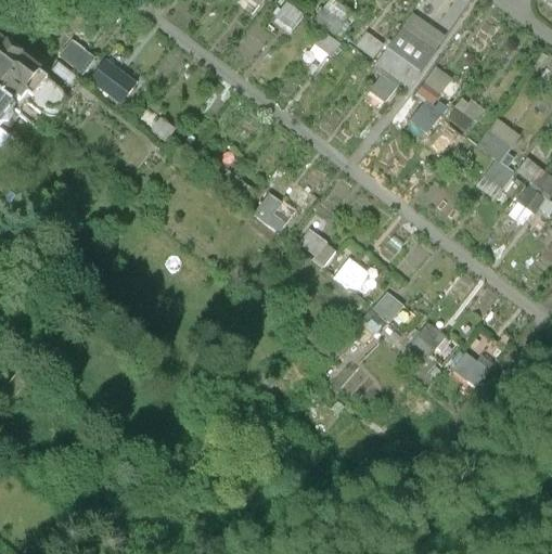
[(245,0),(259,10),(266,0),(245,0)]
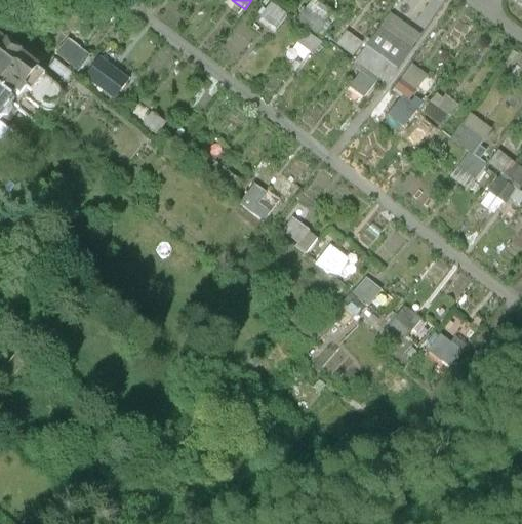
[(268,1),(261,17),(279,26),(286,9),(268,1)]
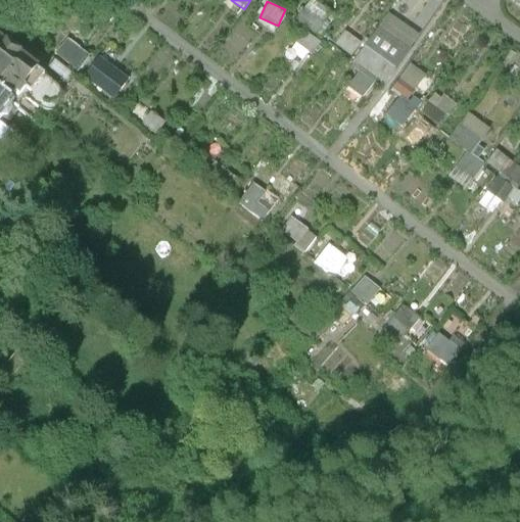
[(355,64),(388,84),(419,33),(385,12),(355,64)]
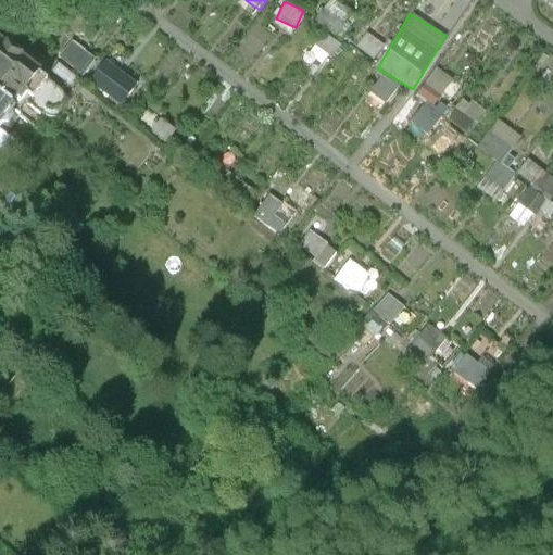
[(375,57),(388,37),(373,26),(359,47),(375,57)]
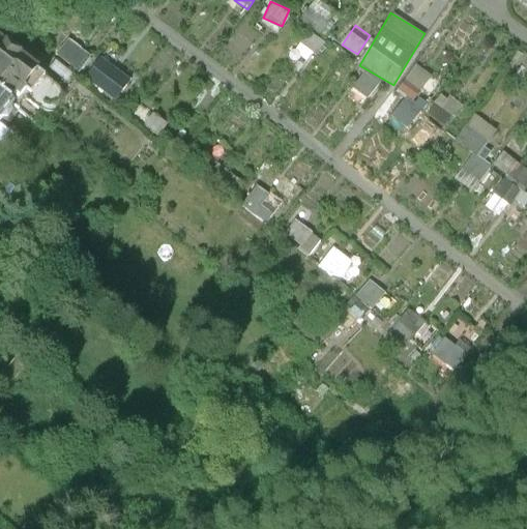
[(55,67),(5,28),(0,34),(0,81),(27,103),(55,67)]
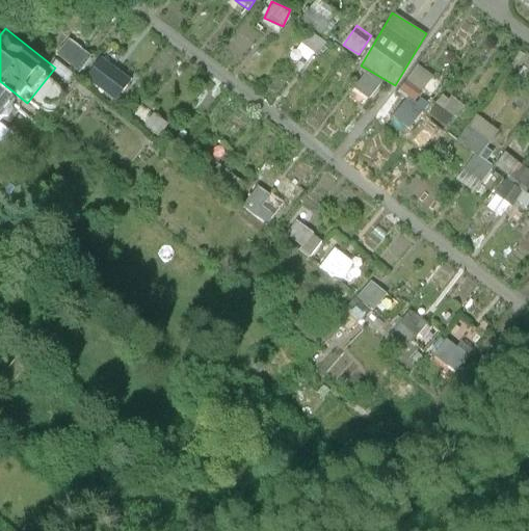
[(314,55),(324,42),(312,31),(300,45),(314,55)]
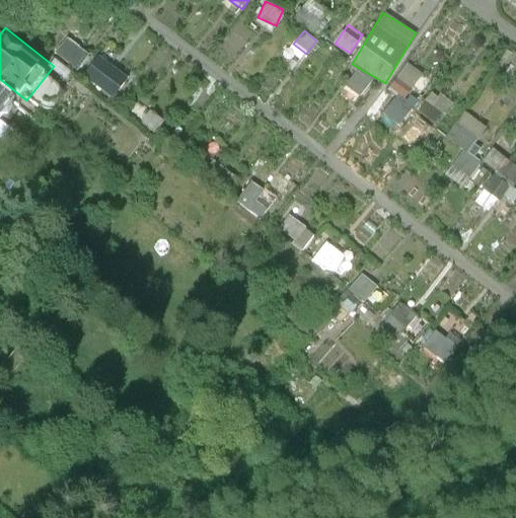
[(69,35),(56,51),(78,69),(90,55),(69,35)]
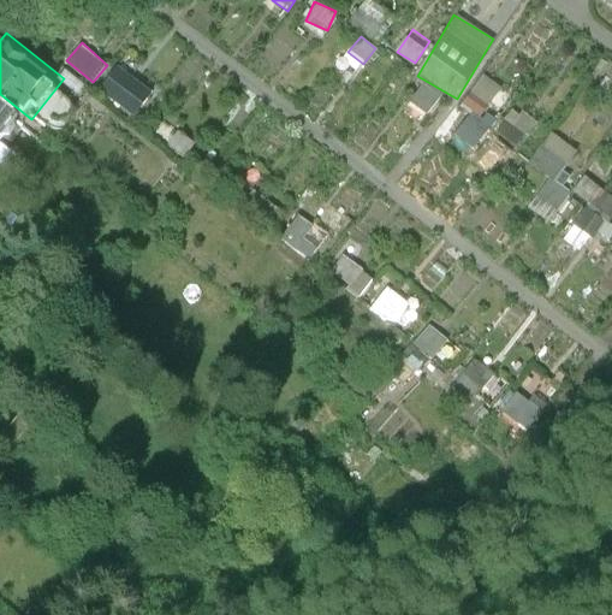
[(123,67),(102,90),(136,119),(156,96),(123,67)]
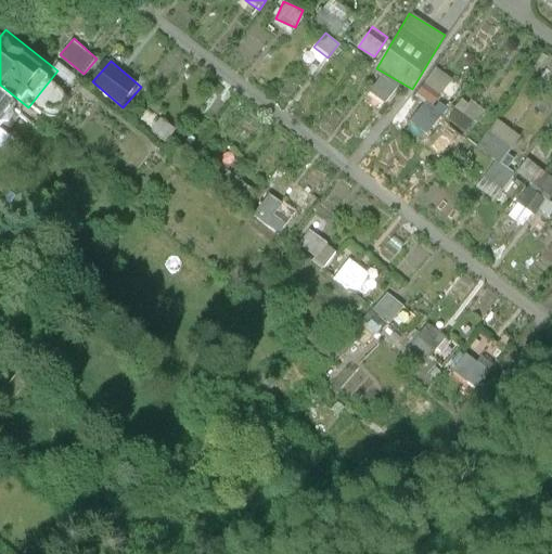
[(416,99),(438,111),(454,78),(434,67),(416,99)]
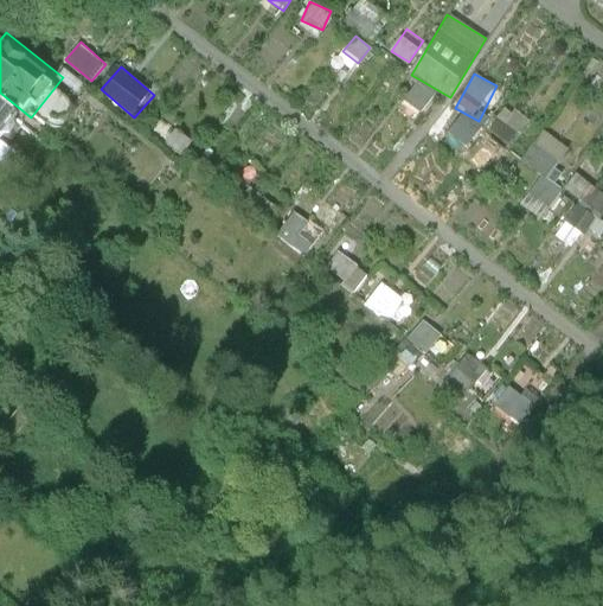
[(421,110),(434,89),(415,78),(402,100),(421,110)]
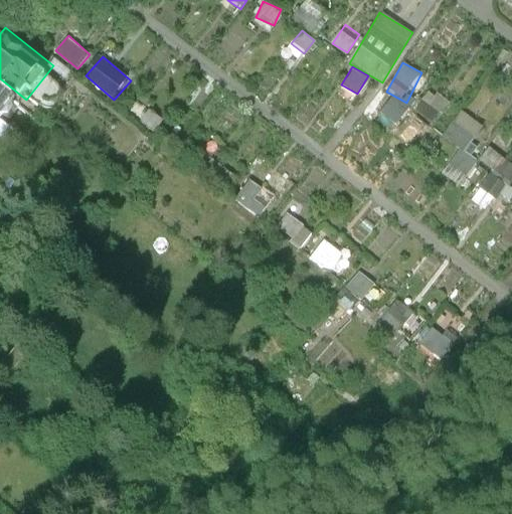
[(30,103),(26,100),(0,78),(0,126),(9,115),(16,120),(30,103)]
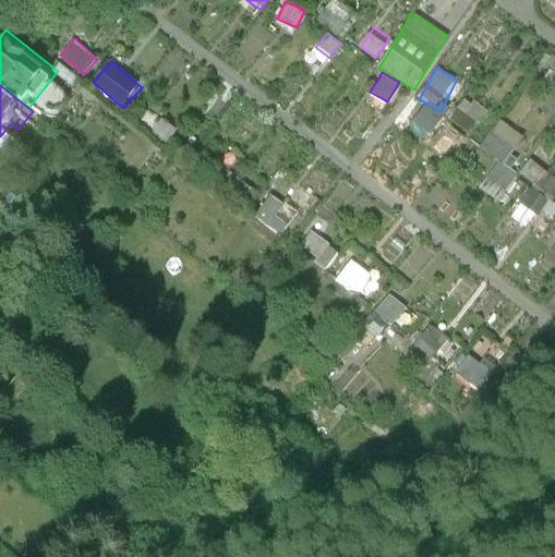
[(471,131),(482,107),(462,98),(451,122),(471,131)]
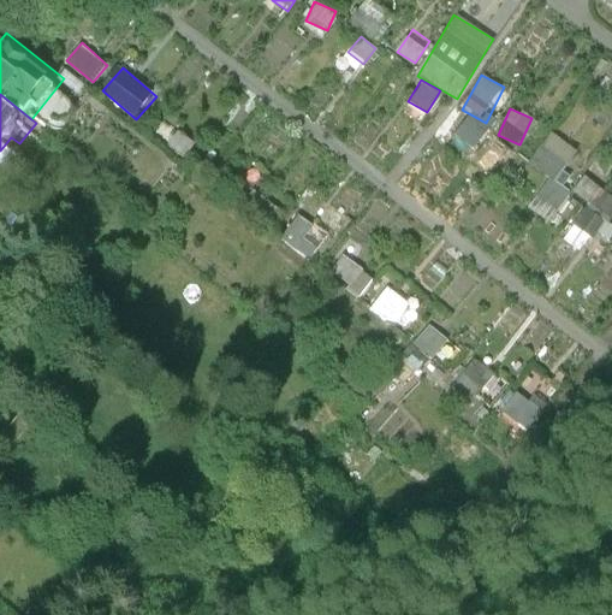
[(455,136),(476,148),(487,130),(464,118),(455,136)]
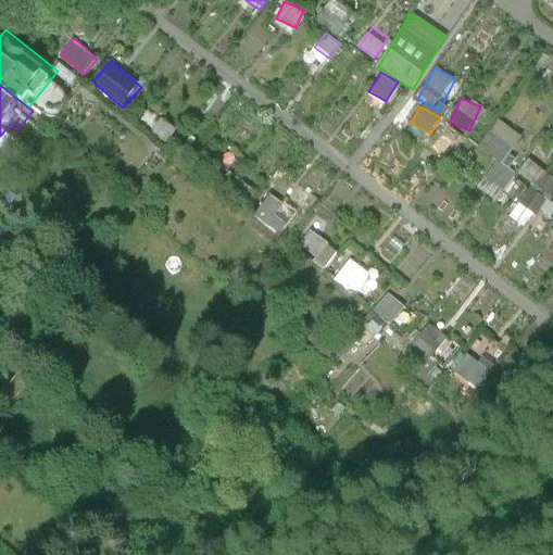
[(479,187),(499,199),(515,172),(502,164),(519,133),(497,118),(479,148),(495,159),(479,187)]
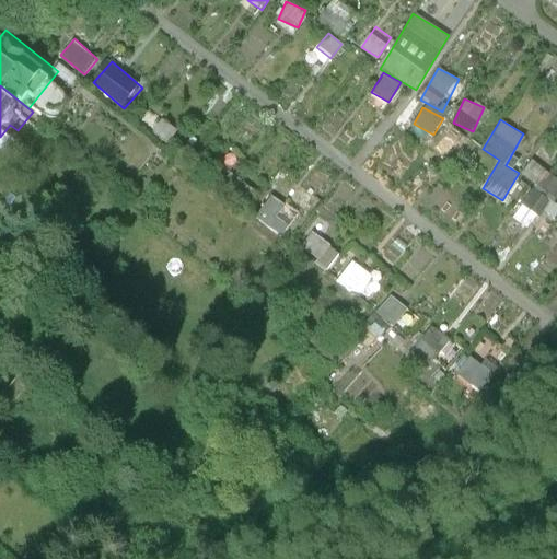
[(532,182),(544,190),(531,210),(522,204),(513,216),(533,229),(554,196),(556,198),(556,176),(542,166),(532,182)]
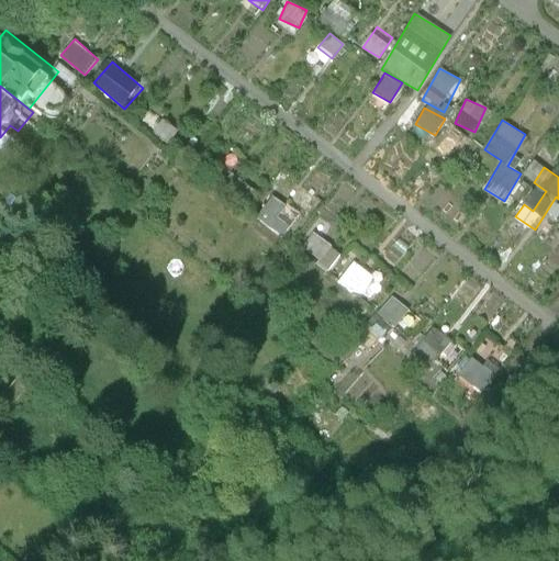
[(533,184),(523,202),(533,208),(543,191),(533,184)]
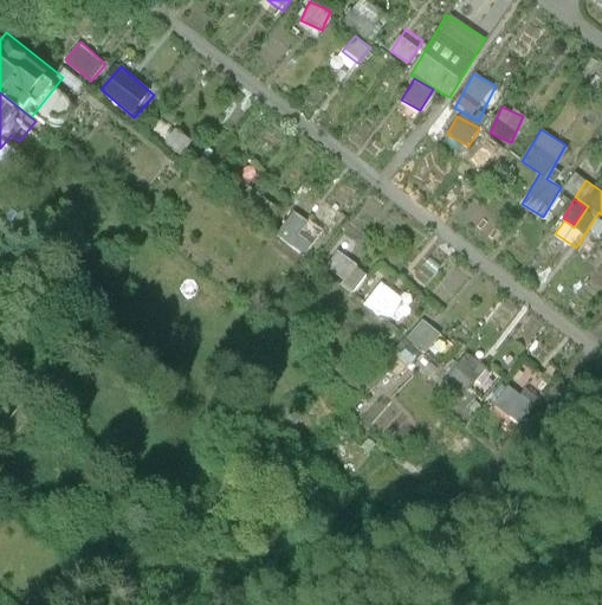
[(289,210),(279,232),(309,245),(318,223),(289,210)]
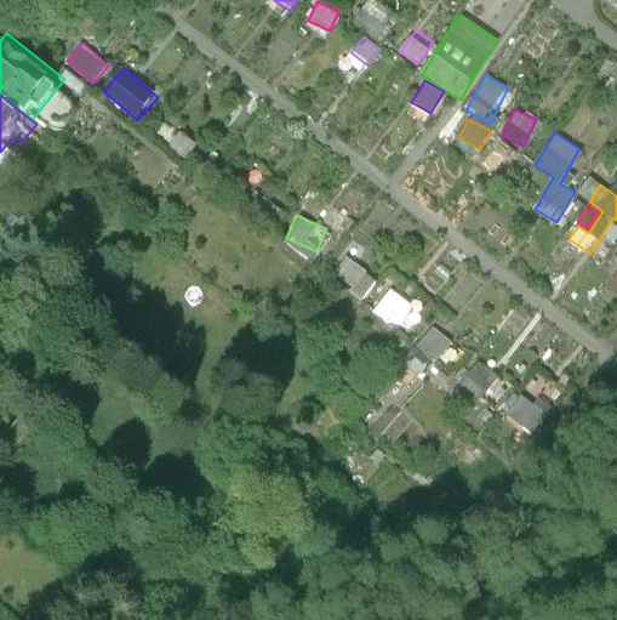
[(349,291),(364,301),(380,278),(344,256),(335,272),(353,284),(349,291)]
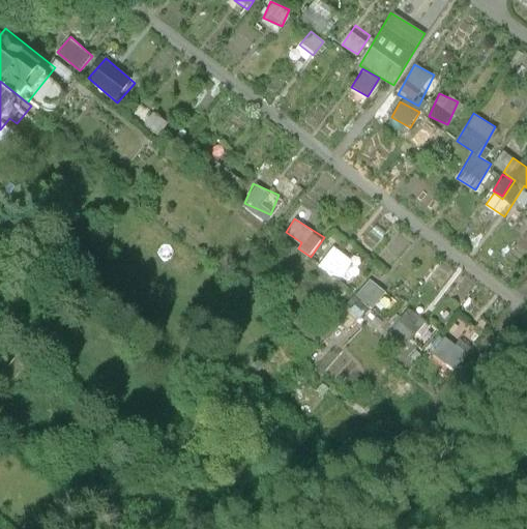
[(334,246),(320,263),(335,276),(350,260),(334,246)]
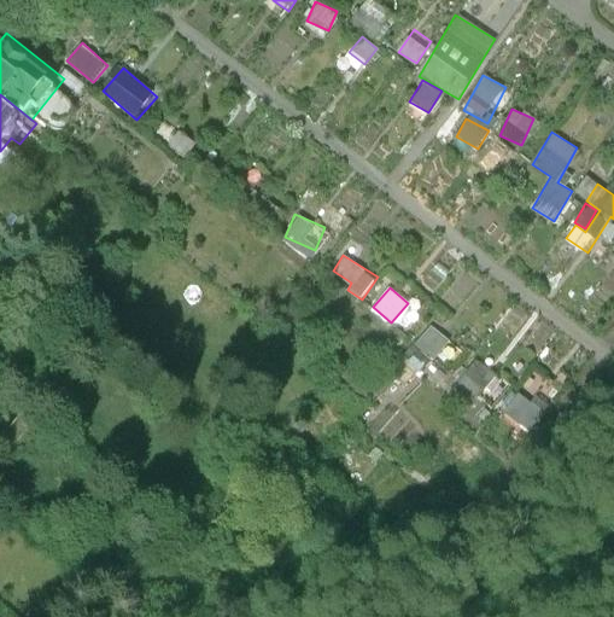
[(433,325),(395,368),(407,380),(432,353),(451,371),(466,355),(433,325)]
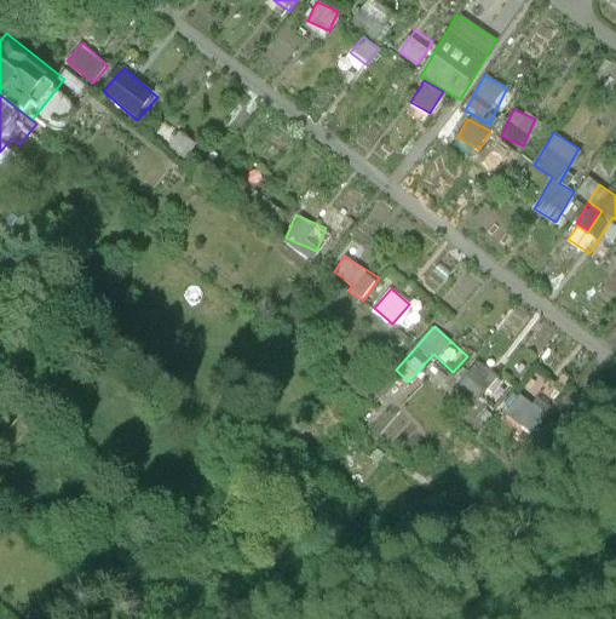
[(522,430),(550,397),(540,390),(531,400),(485,360),(475,373),(479,377),(472,385),(522,430)]
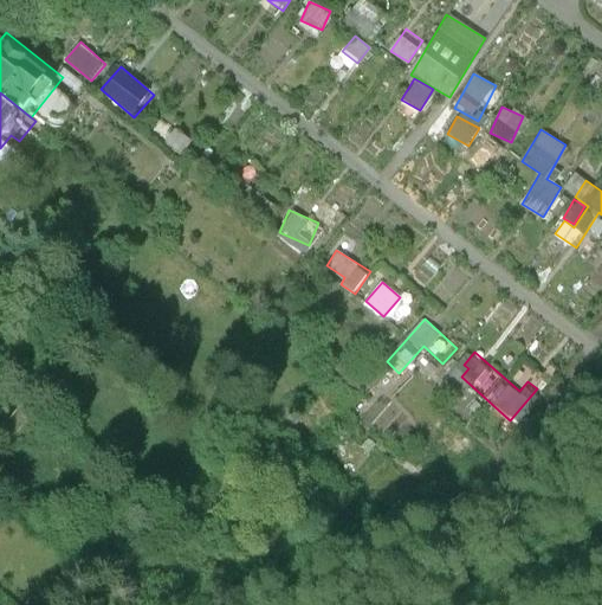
[(351,430),(334,448),(358,471),(376,452),(351,430)]
